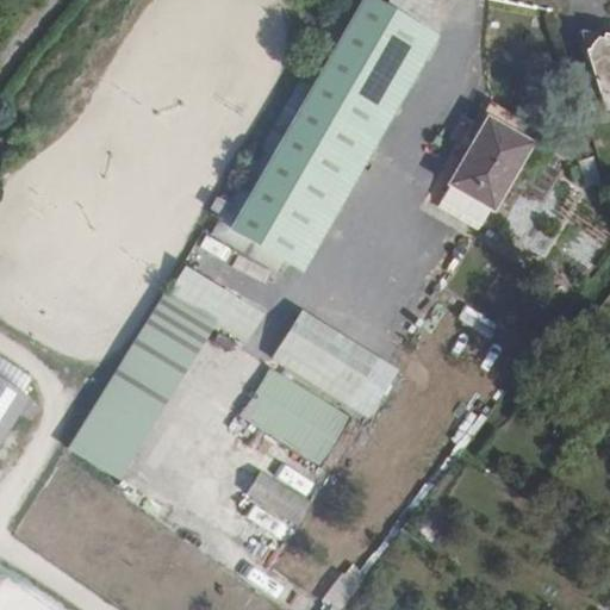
[(305,64),(205,231),(274,274),(288,284),(436,41),(372,0),(360,0),(317,73),(305,64)]
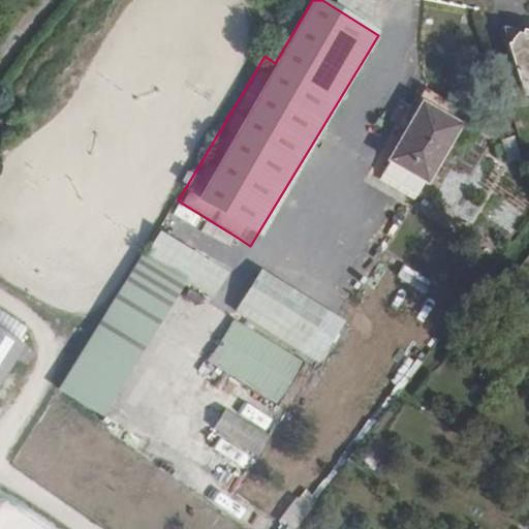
[(528,38),(515,36),(519,52),(528,53),(528,38)]
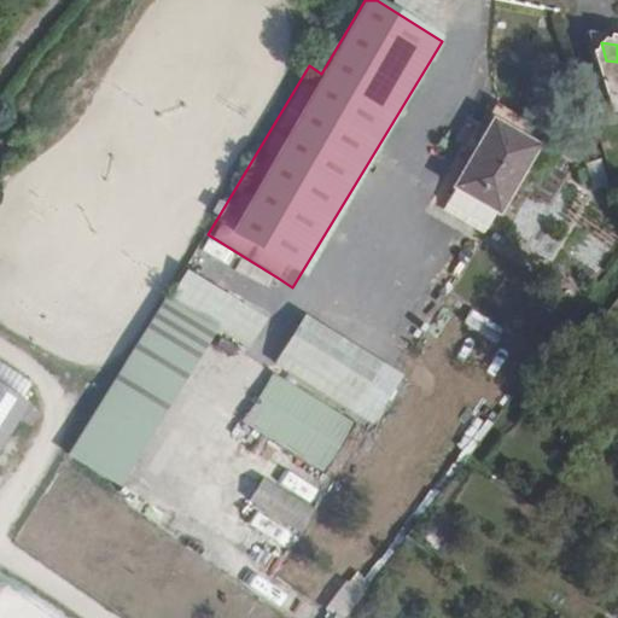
[(617,62),(606,60),(617,101),(617,62)]
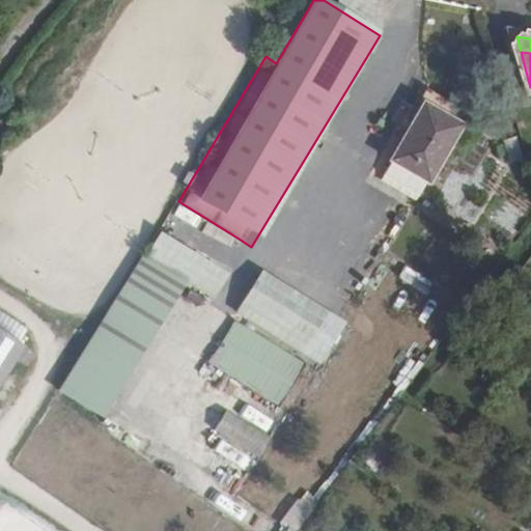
[(388,167),(388,168),(422,189),(425,191),(468,123),(431,99),(388,167)]
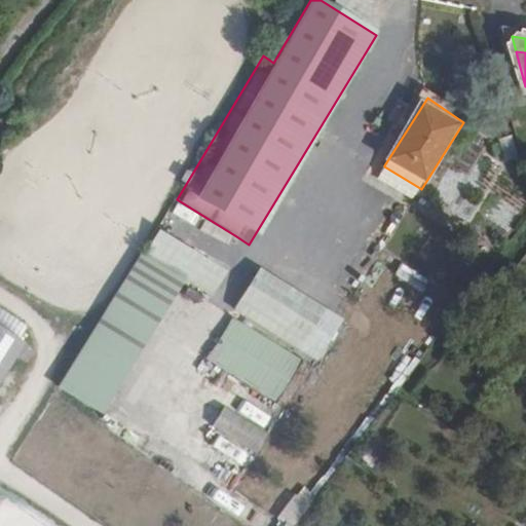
[(503,160),(516,157),(511,136),(498,139),(503,160)]
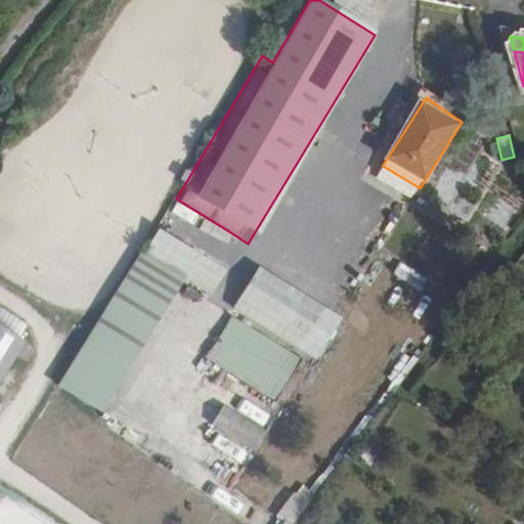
[(417,186),(383,166),(375,179),(408,201),(417,186)]
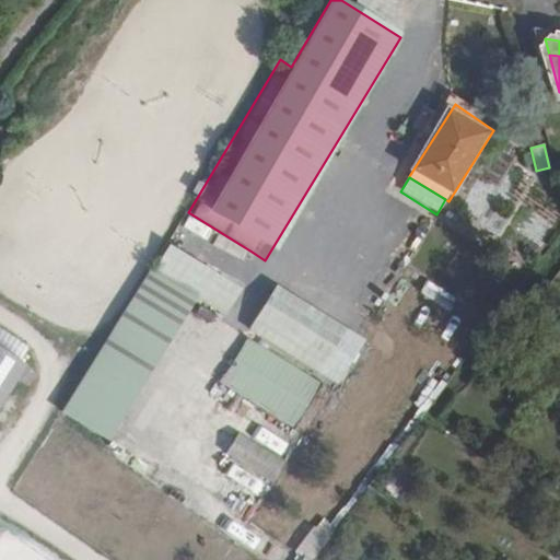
[(252,252),(188,212),(182,224),(245,264),(252,252)]
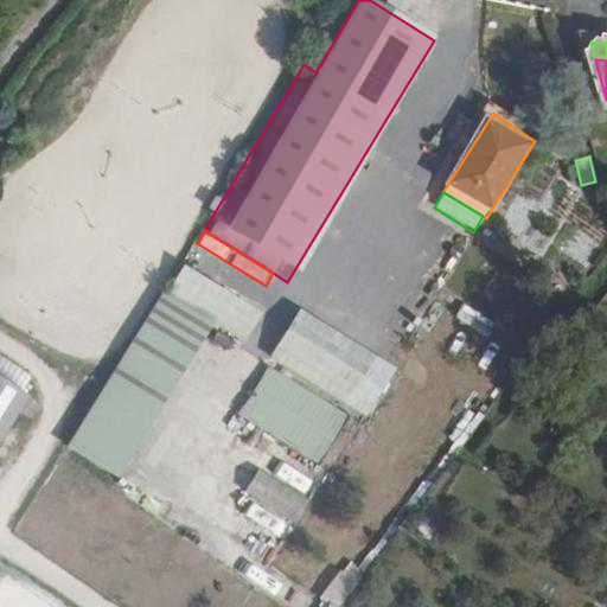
[(166,293),(241,340),(256,317),(181,269),(166,293)]
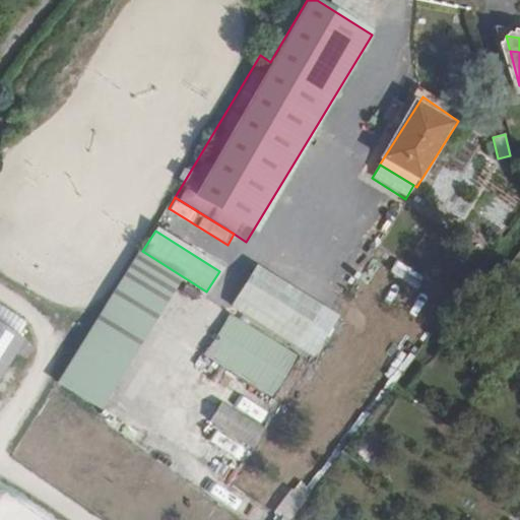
[(137,249),(55,380),(120,424),(206,291),(142,251),(137,249)]
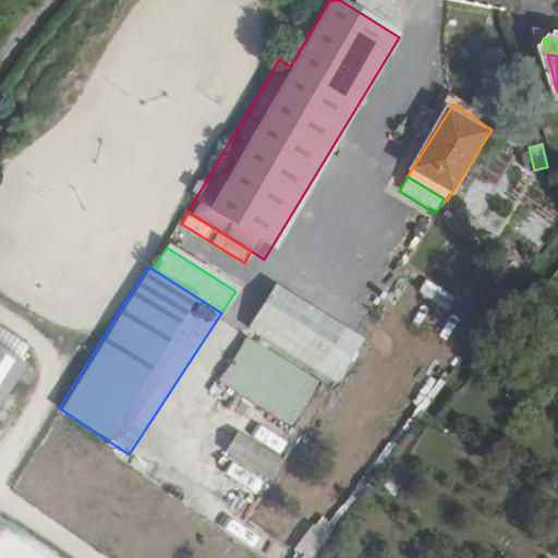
[(249,329),(318,374),(344,334),(274,289),(249,329)]
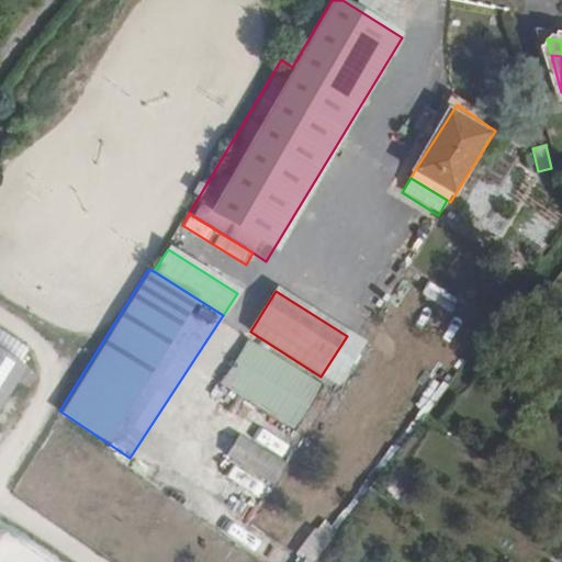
[(222,386),(300,427),(324,380),(246,339),(222,386)]
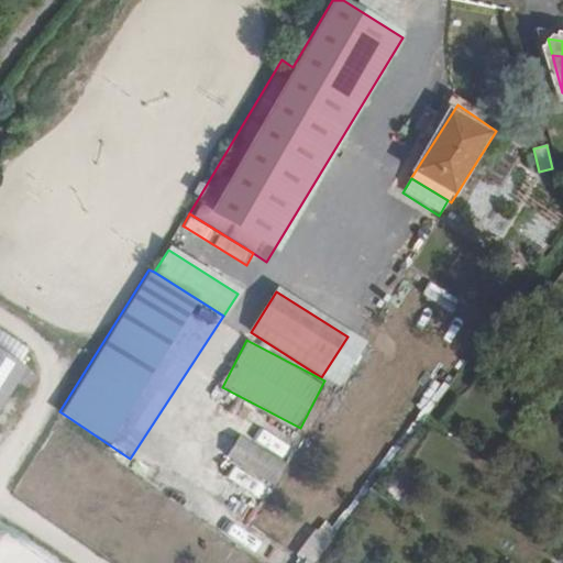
[(238,435),(227,457),(276,483),(287,460),(238,435)]
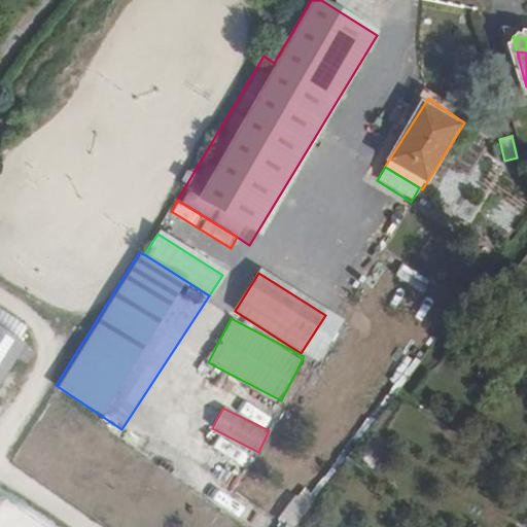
[(221,435),(215,448),(246,463),(251,451),(221,435)]
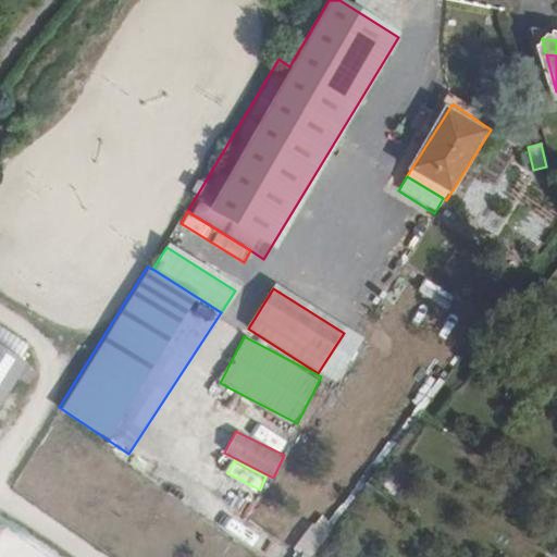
[(165,472),(158,482),(177,497),(186,486),(165,472)]
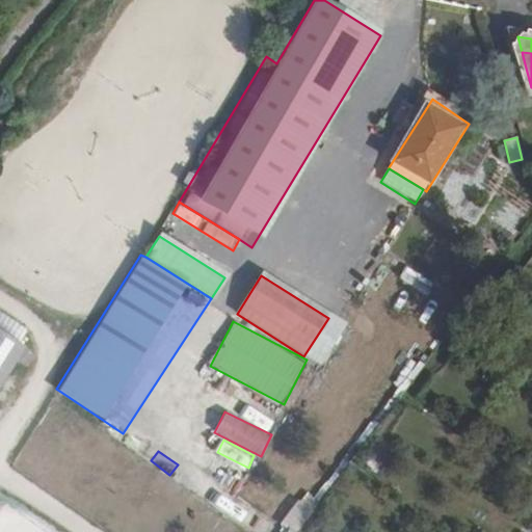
[(235,494),(243,481),(214,459),(205,472),(235,494)]
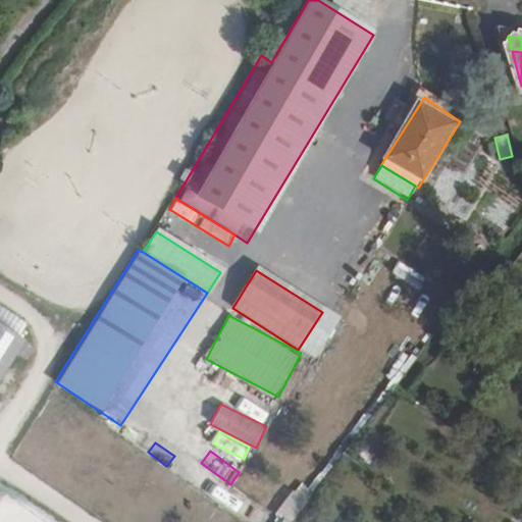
[(285,521),(294,521),(309,502),(297,491),(278,517),(283,520),(285,521)]
